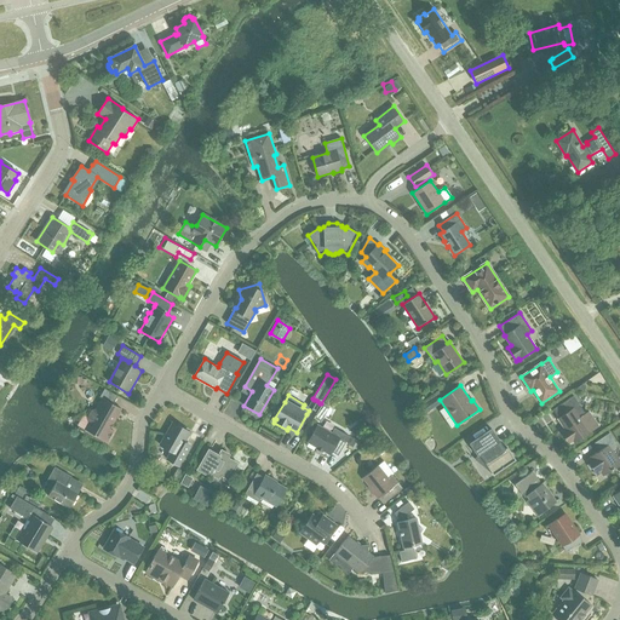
[(426,413),(441,403),(436,396),(422,406),(426,413)]
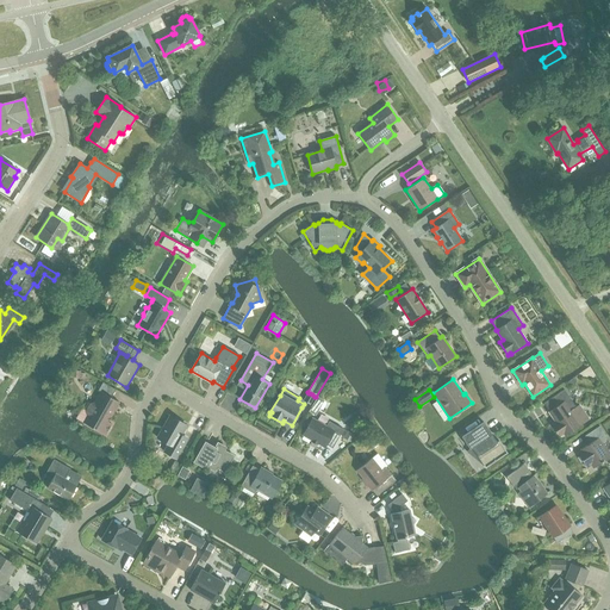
[(545,403),(549,411),(549,412),(555,422),(553,424),(561,436),(564,434),(565,435),(580,424),(571,410),(576,406),(565,390),(545,403)]
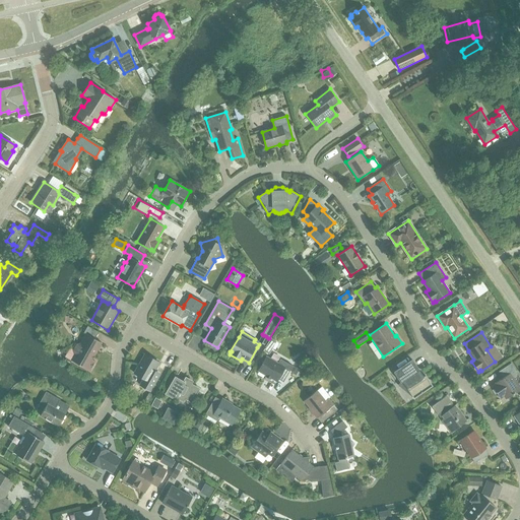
[(72,361),(90,371),(95,362),(91,360),(102,342),(86,334),(81,343),(77,344),(74,350),(75,354),(72,361)]
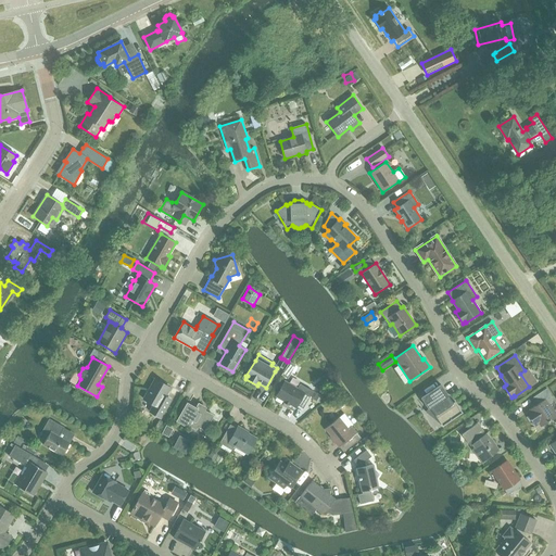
[(282,358),(281,358),(277,365),(282,368),(287,362),(285,359),(282,358)]
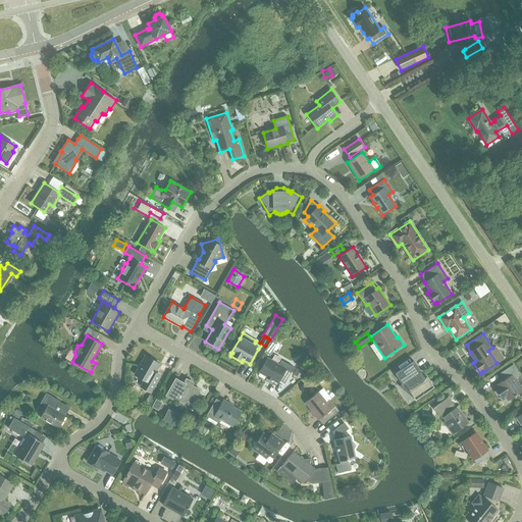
[(272,359),(275,355),(271,353),(274,347),(270,345),(265,355),(272,359)]
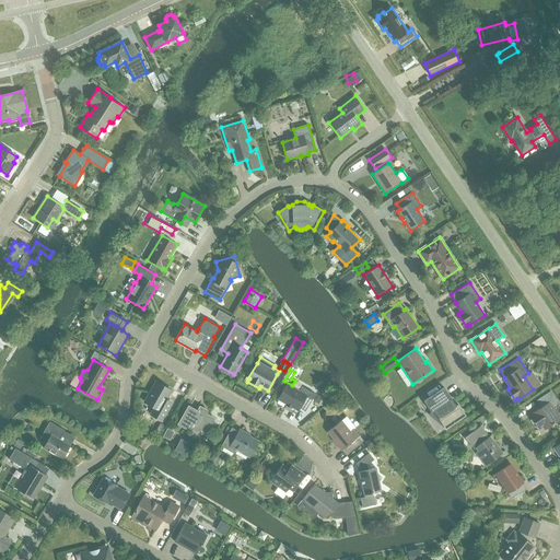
[(156,382),(144,401),(154,407),(150,415),(163,421),(171,408),(164,404),(172,391),(156,382)]
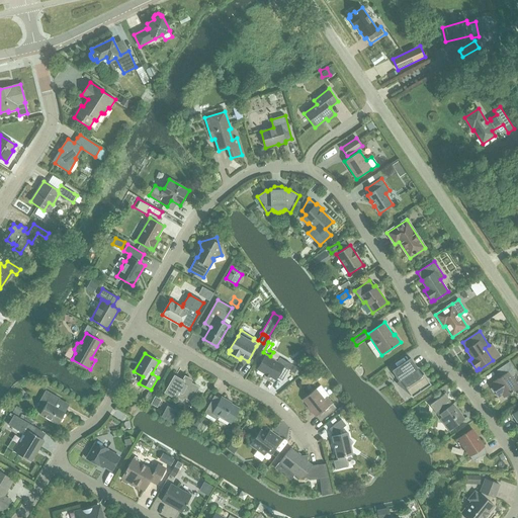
[(277,377),(282,380),(291,364),(279,357),(277,361),(265,355),(257,369),(276,380),(277,377)]
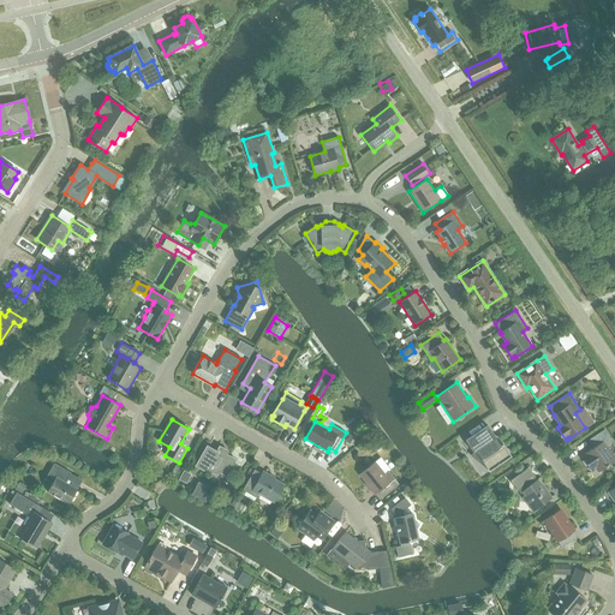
[(488,425),(466,440),(475,453),(476,452),(488,469),(490,472),(512,457),(503,445),(500,447),(494,440),(496,437),(488,425)]
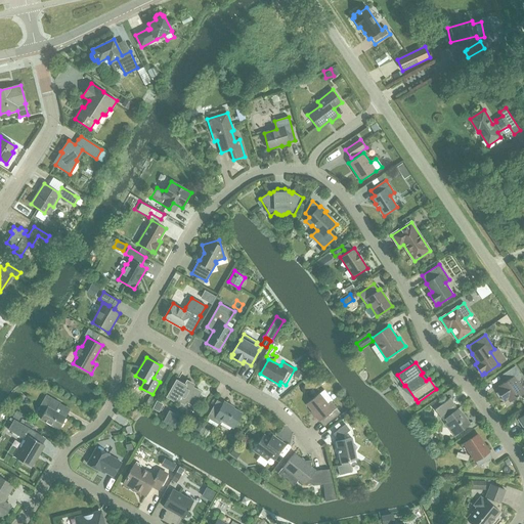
[(496,390),(505,401),(509,398),(511,402),(519,396),(518,394),(523,390),(523,389),(519,382),(523,379),(515,365),(503,375),(508,382),(496,390)]
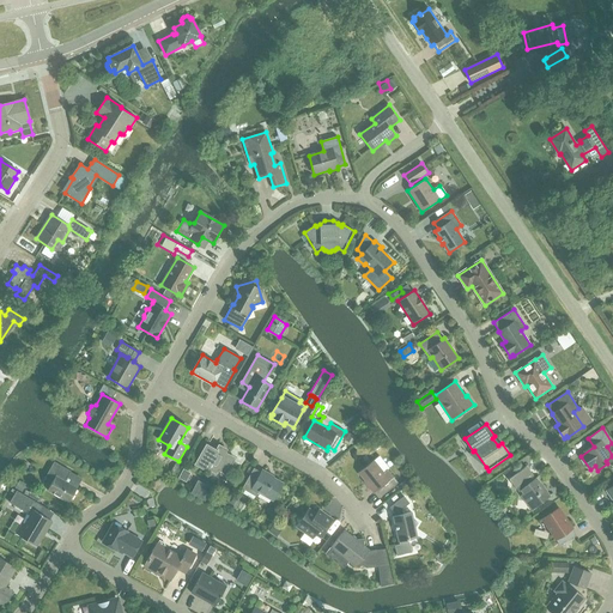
[(195,463),(207,471),(208,468),(217,473),(219,469),(226,474),(235,459),(225,453),(226,450),(219,445),(217,450),(207,444),(195,463)]
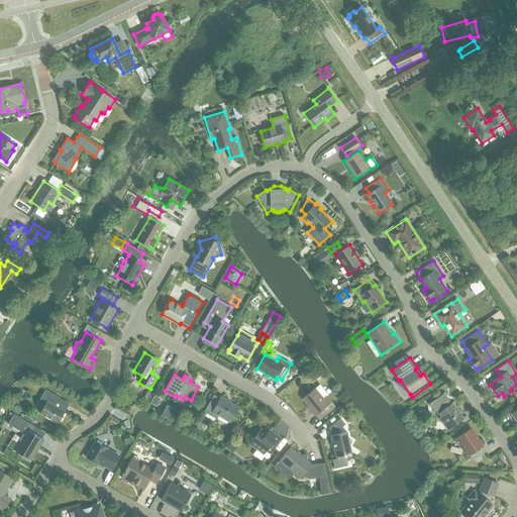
[(396,383),(391,388),(402,399),(407,393),(396,383)]
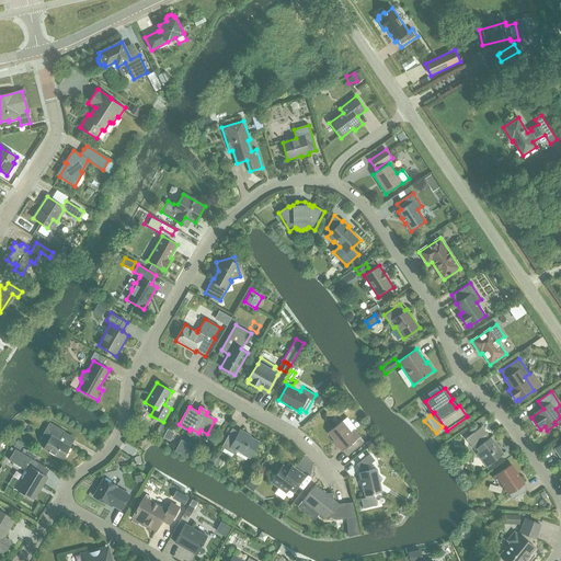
[(345,448),(350,454),(365,442),(355,430),(351,433),(342,421),(328,433),(338,444),(336,445),(342,451),(345,448)]
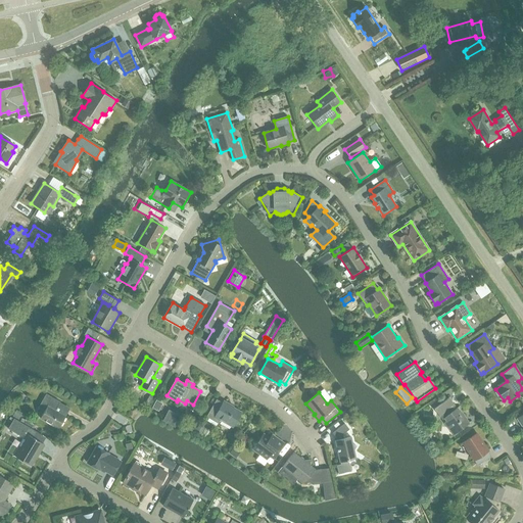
[(41,418),(59,429),(65,416),(54,410),(57,403),(45,397),(39,408),(45,411),(41,418)]
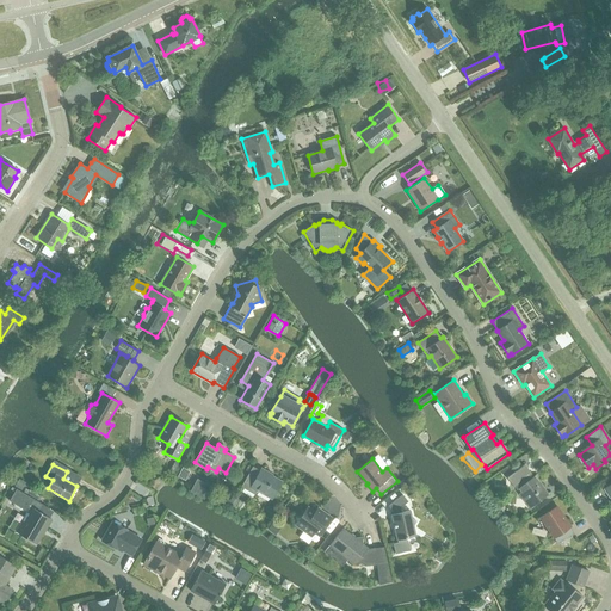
[(181,479),(189,469),(181,464),(174,474),(181,479)]
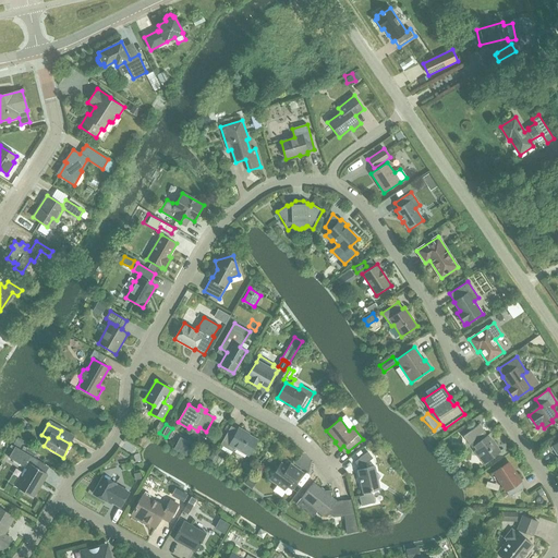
[(474,446),(487,462),(500,451),(492,440),(488,440),(486,437),(484,433),(485,432),(480,424),(463,436),(472,448),(474,446)]
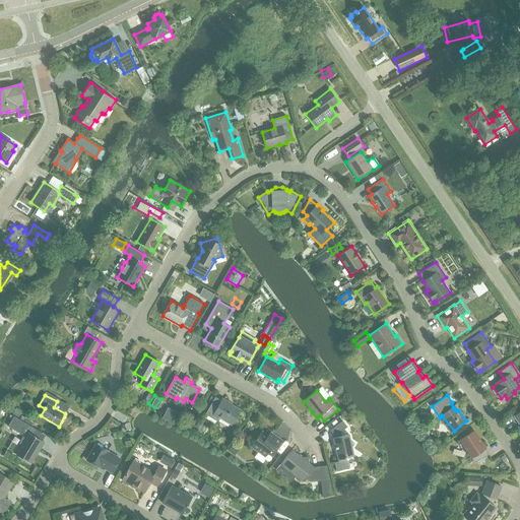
[(205,414),(218,421),(220,417),(232,425),(240,410),(229,403),(229,402),(222,399),(221,400),(215,397),(205,414)]
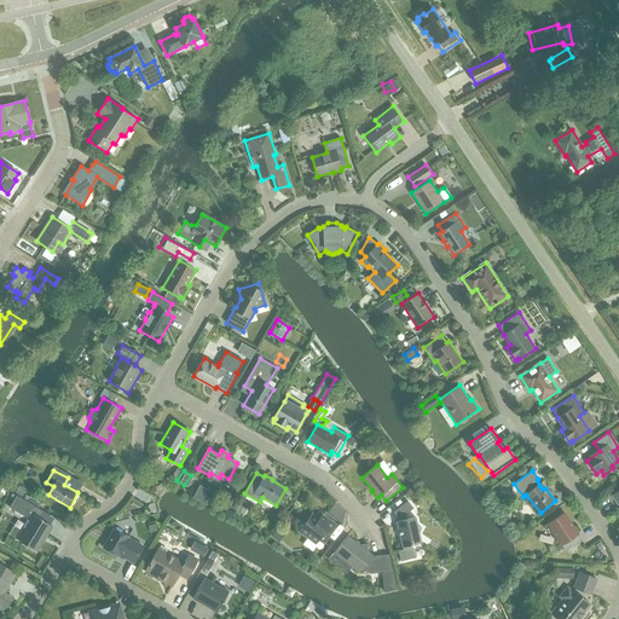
[(200,485),(192,498),(207,505),(214,492),(200,485)]
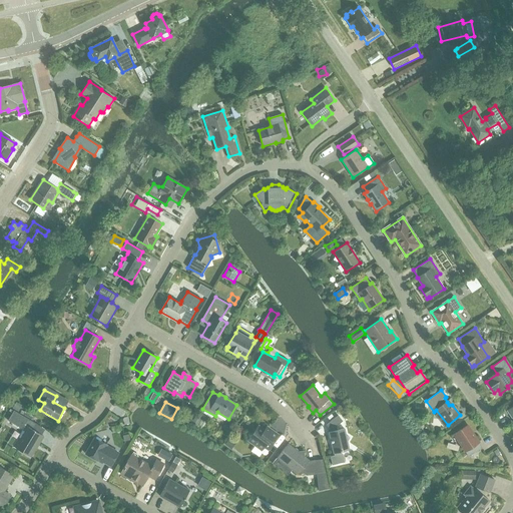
[(14,410),(8,420),(8,421),(9,420),(21,427),(23,424),(26,426),(24,430),(14,447),(30,456),(38,443),(39,444),(43,436),(42,435),(28,427),(32,422),(42,427),(14,410)]
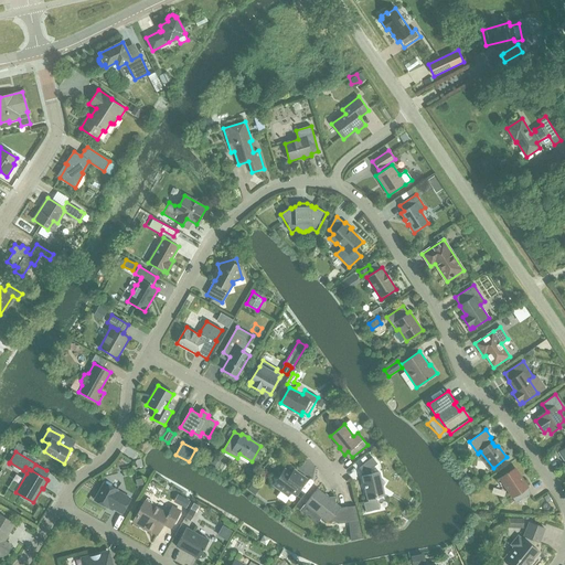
[(368,499),(369,501),(364,502),(366,512),(380,509),(377,500),(376,497),(385,496),(380,472),(372,473),(371,469),(377,464),(372,457),(360,468),(364,475),(365,473),(365,476),(362,476),(368,499)]
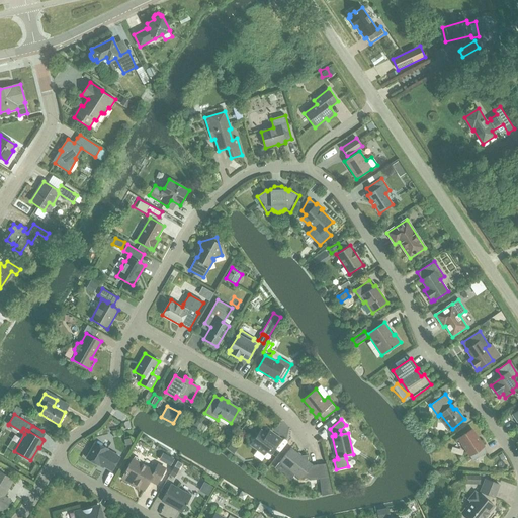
[(458,439),(473,461),(487,452),(483,446),(484,446),(472,429),(458,439)]
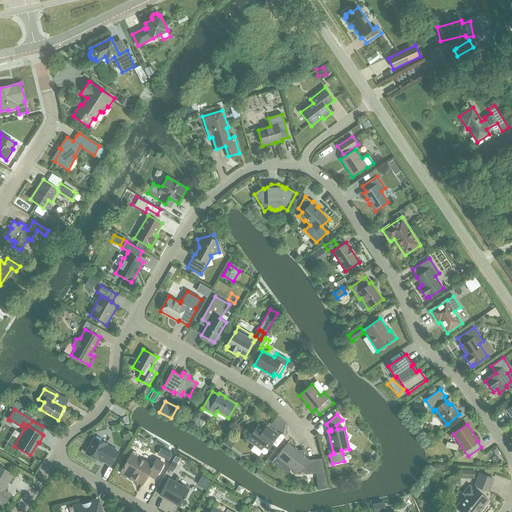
[(248,439),(261,449),(264,446),(268,448),(278,434),(267,426),(264,429),(258,425),(253,432),(247,433),(248,438),(248,439)]
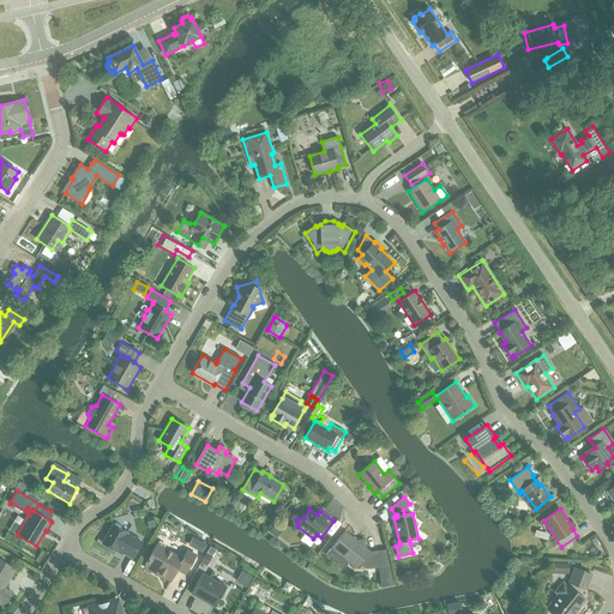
[(114,524),(103,543),(118,552),(119,549),(133,558),(142,542),(127,534),(128,533),(114,524)]
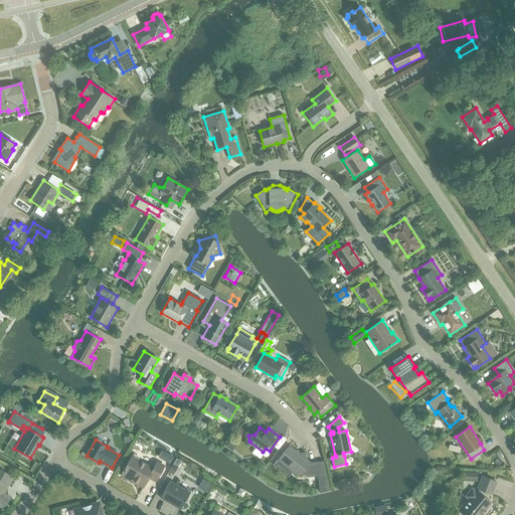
[(447,443),(445,448),(457,451),(458,446),(447,443)]
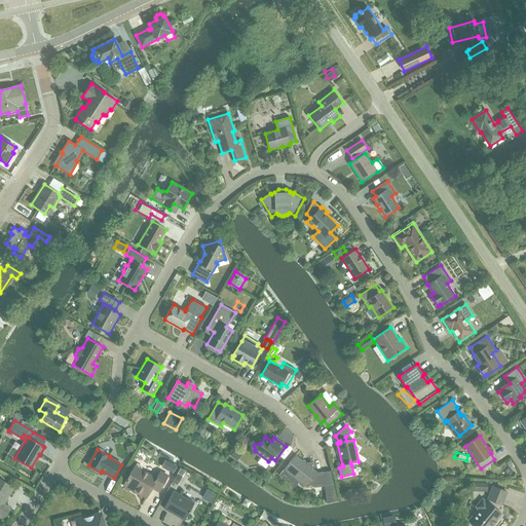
[(285,468),(306,486),(314,485),(314,487),(326,486),(324,472),(313,473),(312,462),(305,463),(295,455),(285,468)]
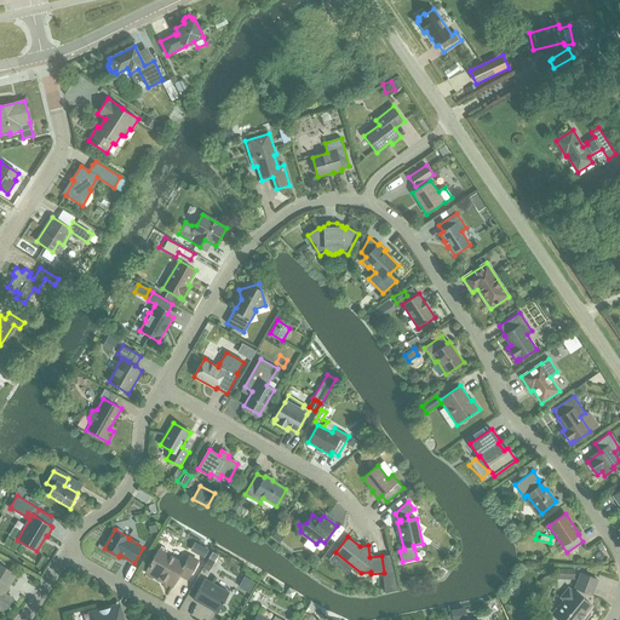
[(166,550),(161,546),(145,573),(156,578),(156,577),(173,586),(179,574),(188,579),(199,561),(189,556),(184,564),(166,554),(167,552),(166,550)]
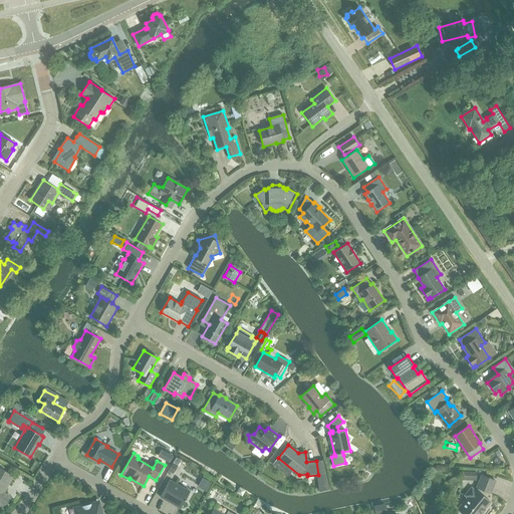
[(176,459),(173,463),(169,471),(174,474),(180,462),(176,459)]
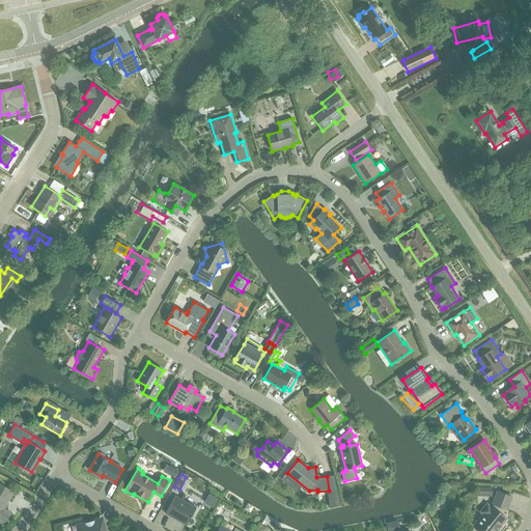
[(0,522),(4,525),(11,513),(3,508),(14,492),(0,482),(0,522)]
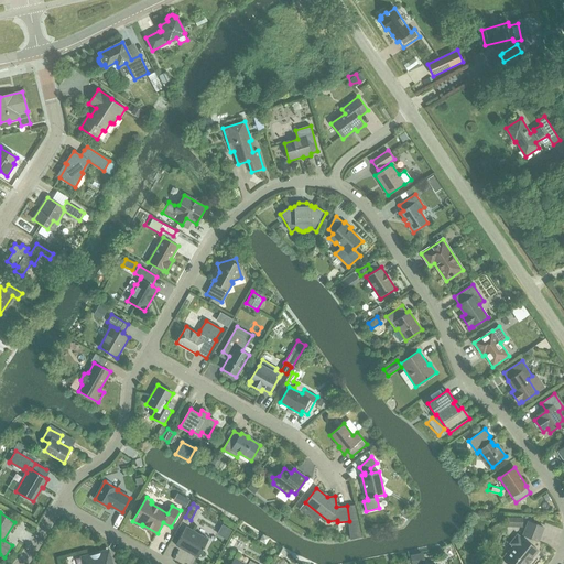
[(505,560),(509,563),(527,563),(538,550),(534,546),(537,541),(539,541),(543,527),(529,521),(523,535),(525,537),(524,539),(522,538),(521,539),(518,537),(511,543),(516,546),(505,560)]
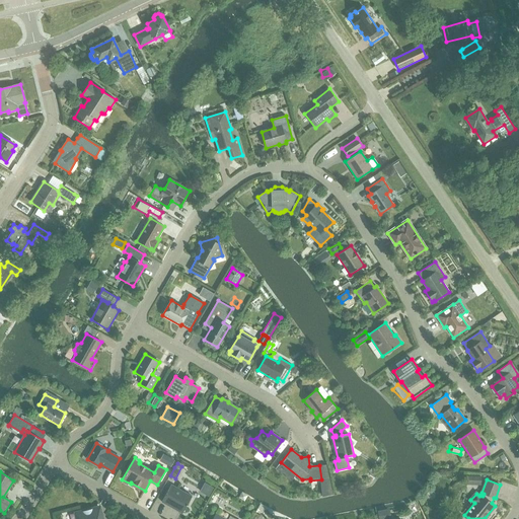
[(162,502),(182,513),(192,497),(171,485),(162,502)]
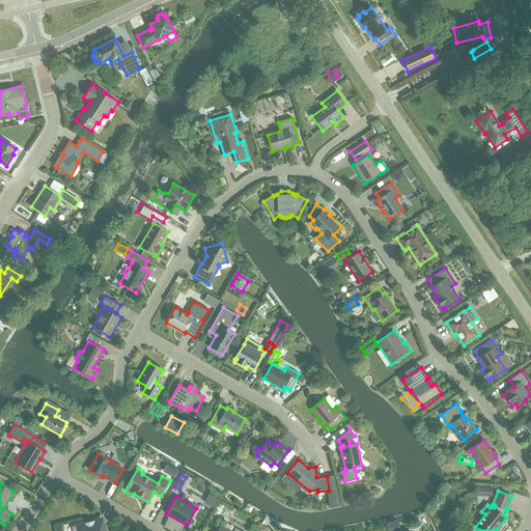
[(338,496),(331,498),(333,507),(341,505),(338,496)]
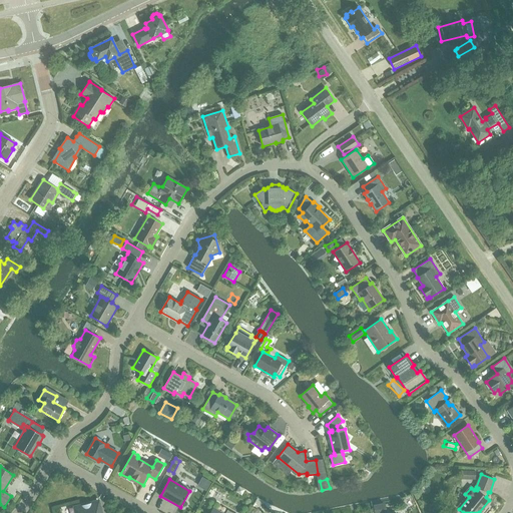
[(74,507),(75,512),(101,512),(99,500),(74,507)]
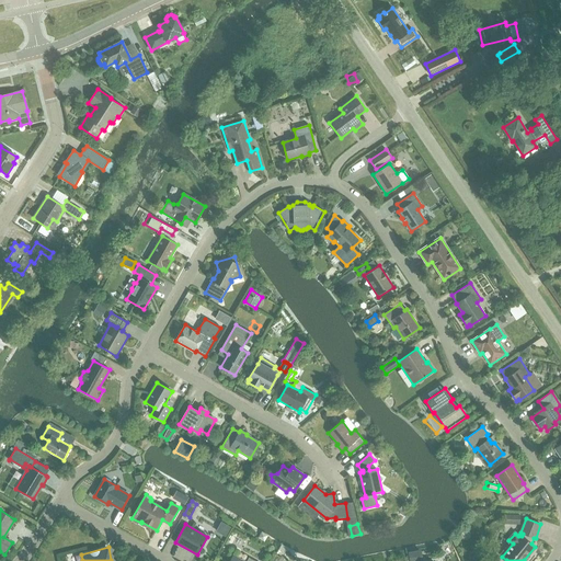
All buildings are outlined.
